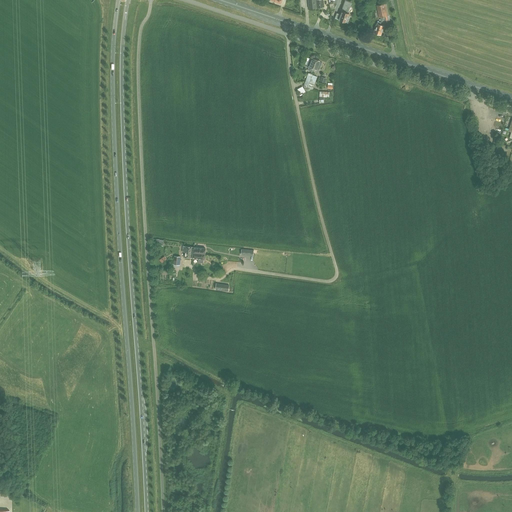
[(317,7),(316,0),(308,0),(309,8),(317,7)]
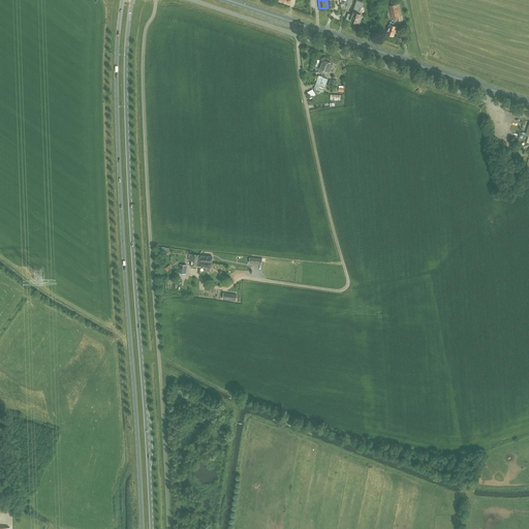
[(358,5),(355,11),(353,11),(352,14),(348,13),(346,19),(358,23),(362,13),(360,13),(362,6),(364,3),(359,2),(358,5)]
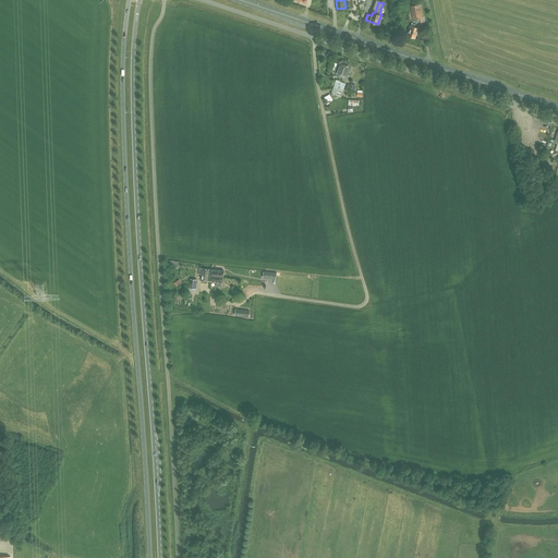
[(412,23),(411,26),(408,35),(415,37),(421,21),(422,24),(424,23),(421,9),(420,3),(410,5),(413,20),(415,19),(416,24),(412,23)]
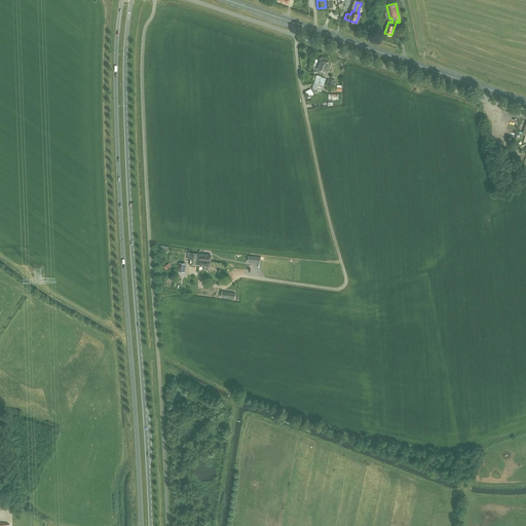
[(324,62),(324,61),(321,60),(318,60),(315,68),(317,69),(316,71),(320,73),(321,70),(322,71),(324,67),(323,67),(325,62),(324,62)]
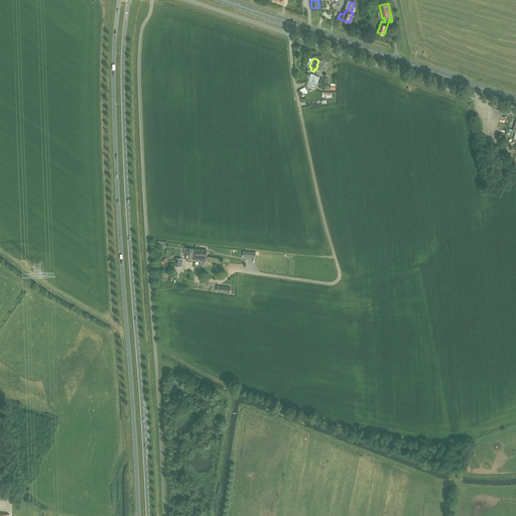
[(314,69),(313,72),(315,72),(315,71),(318,72),(318,71),(319,71),(319,69),(323,70),(325,62),(323,61),(317,59),(317,60),(318,60),(316,66),(317,66),(315,70),(314,69)]
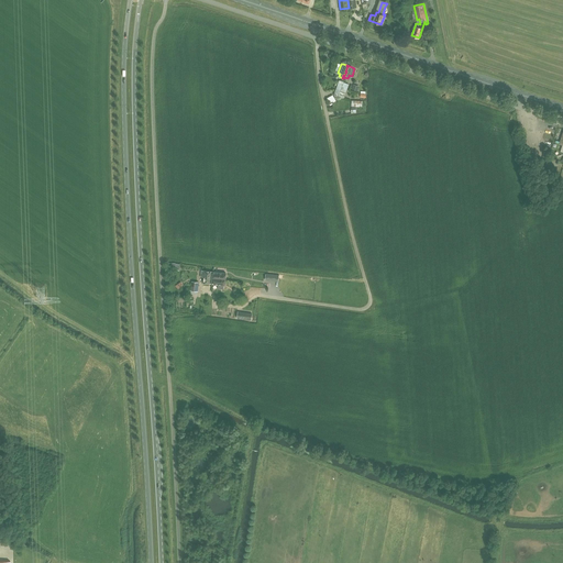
[(342,81),(338,96),(341,97),(342,95),(344,96),(349,84),(342,81)]
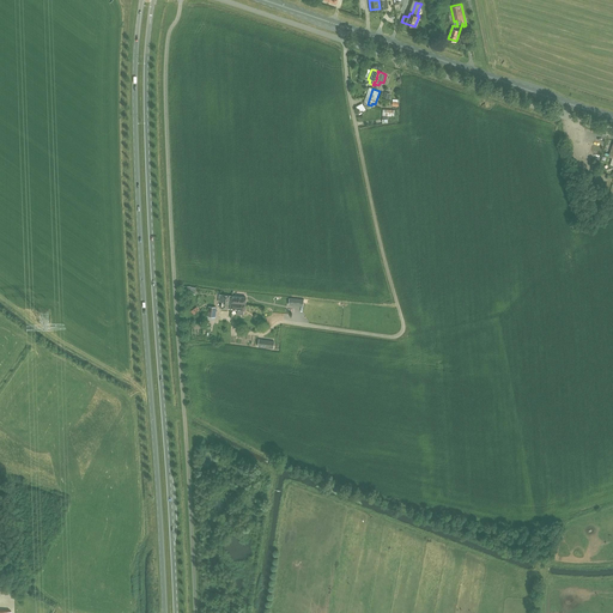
[(384,125),(389,125),(390,119),(395,120),(396,113),(386,111),(384,125)]
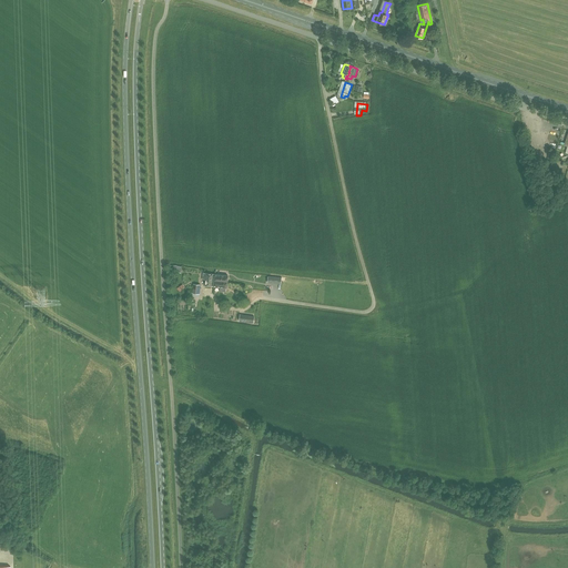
[(204,285),(213,286),(214,280),(214,274),(203,272),(202,279),(204,279),(204,285)]
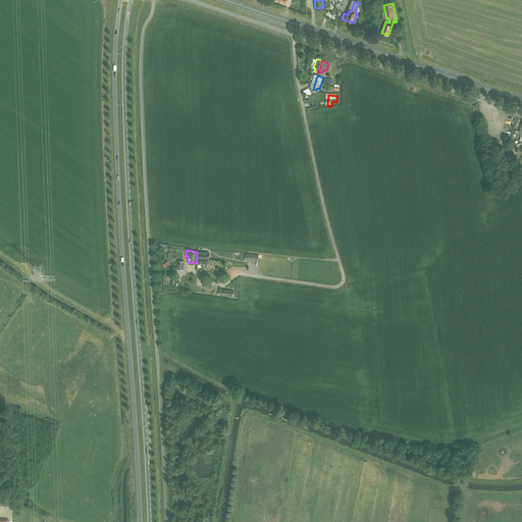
[(174,271),(176,272),(183,272),(184,270),(185,261),(177,260),(176,269),(175,269),(174,271)]
